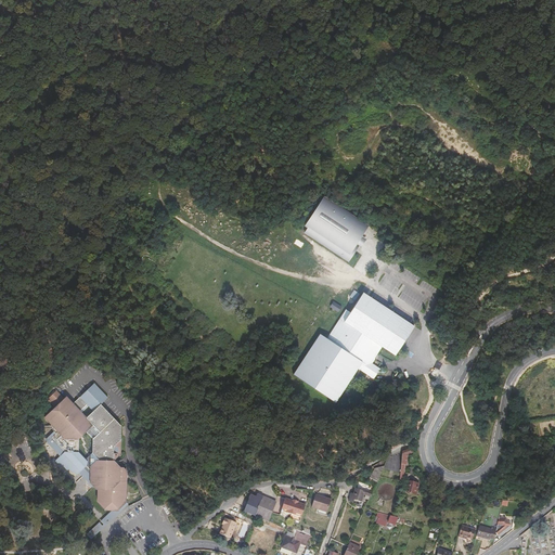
[(369,226),(324,196),(305,227),(307,228),(304,233),(348,262),(359,246),(361,247),(366,239),(362,236),(369,226)]
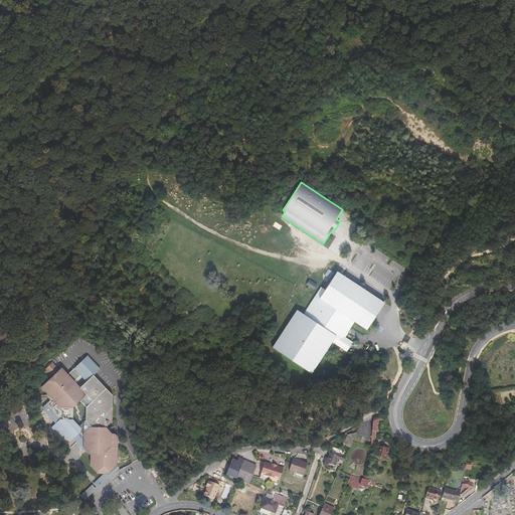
[(467,263),(468,265),(464,267),(466,270),(469,269),(477,265),(480,264),(478,260),(475,261),(474,260),(467,263)]
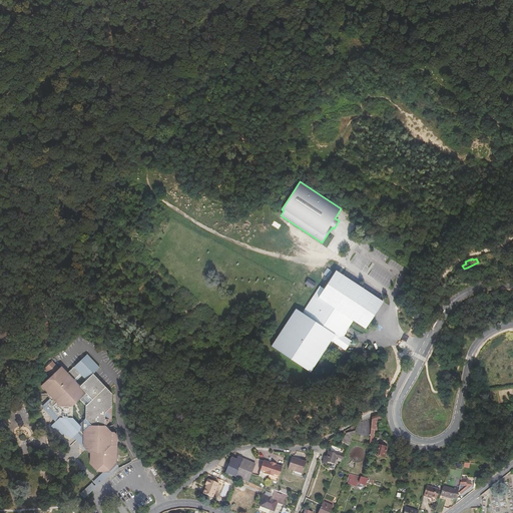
[(324,289),(320,286),(303,313),(296,309),(271,346),(311,372),(331,341),(346,351),(352,341),(344,336),(347,332),(347,331),(353,321),(365,329),(383,302),(336,271),(324,289)]
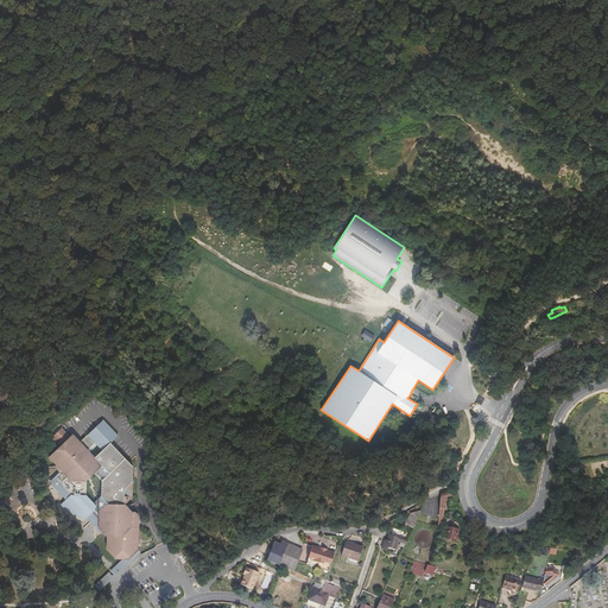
[(366,330),(362,336),(371,341),(374,335),(366,330)]
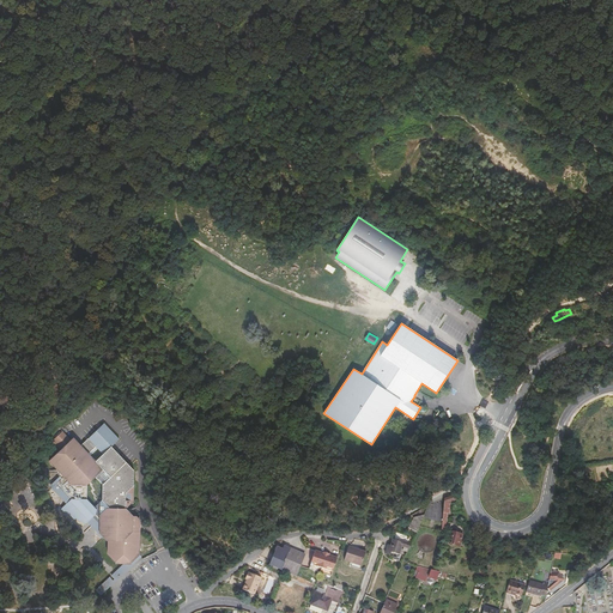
[(116,441),(102,425),(82,444),(78,447),(71,439),(70,439),(68,441),(60,432),(49,442),(58,451),(47,461),(61,478),(54,485),(70,502),(65,505),(80,521),(84,526),(95,515),(95,508),(102,515),(101,530),(108,538),(108,551),(117,560),(115,562),(119,563),(119,560),(125,560),(125,563),(123,564),(122,565),(127,570),(132,565),(131,563),(138,556),(140,526),(125,510),(132,502),(132,472),(110,448),(116,441)]
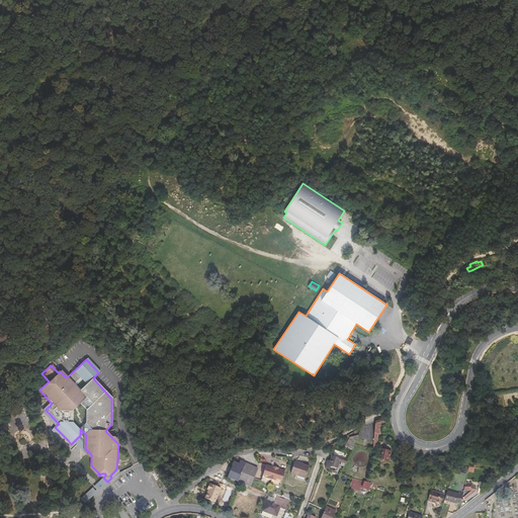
[(46,410),(41,414),(55,427),(59,424),(46,410)]
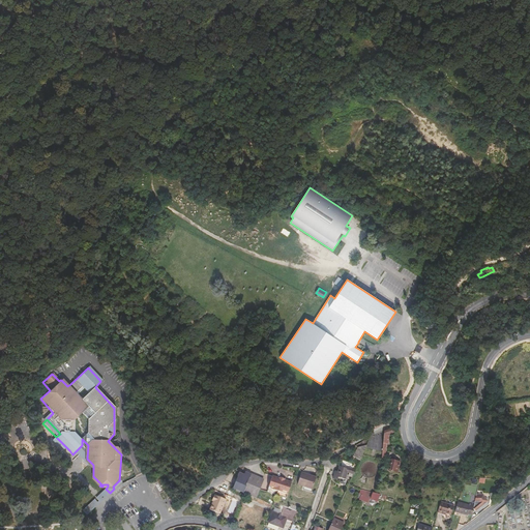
[(394,433),(393,429),(384,432),(381,460),(385,461),(387,444),(388,444),(389,435),(394,433)]
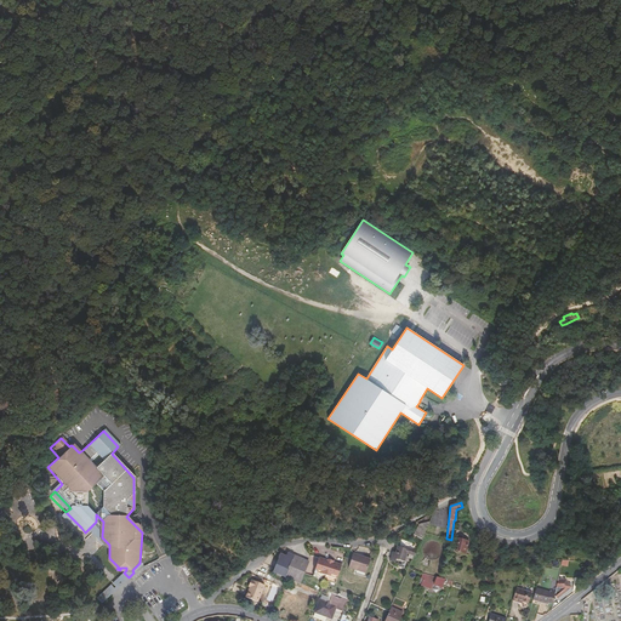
[(79,529),(81,528),(66,512),(60,518),(68,525),(70,524),(74,528),(75,527),(79,529)]
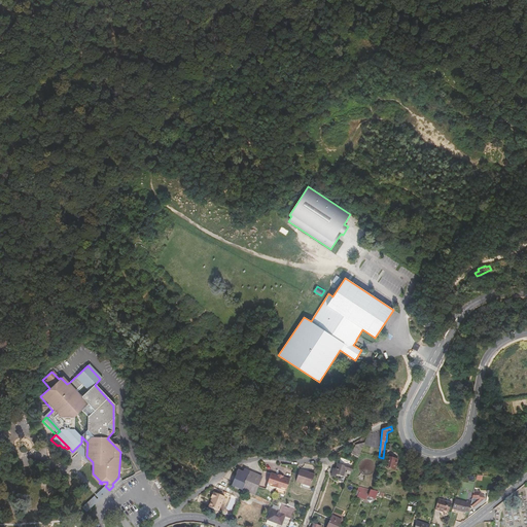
[(351,454),(358,457),(359,453),(360,452),(364,443),(355,446),(351,454)]
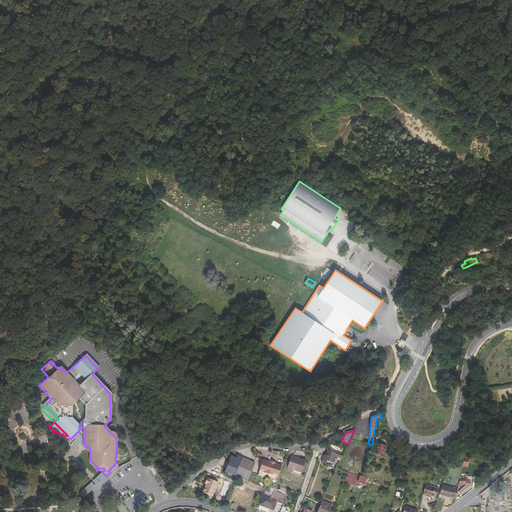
[(324,455),(322,463),(326,465),(325,467),(332,469),(334,464),(333,464),(335,457),(340,458),(342,453),(339,453),(341,448),(330,445),(328,451),(326,456),(324,455)]
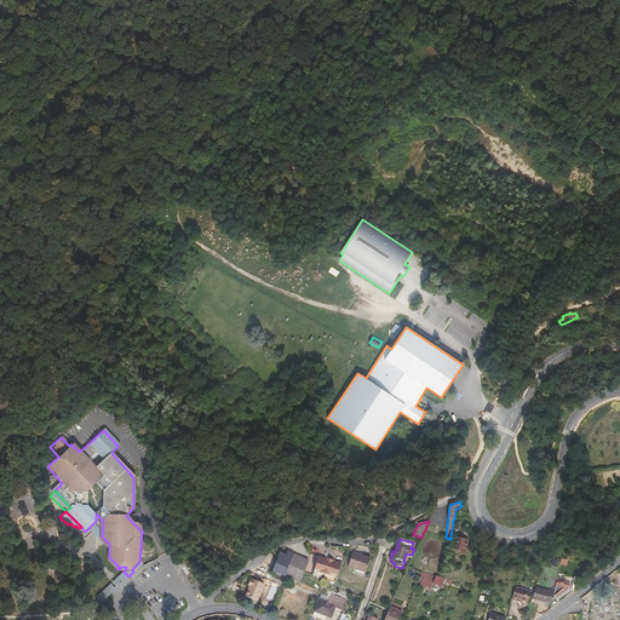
[(431,560),(435,560),(437,558),(440,556),(441,552),(442,550),(441,547),(441,545),(440,544),(437,541),(436,541),(435,540),(431,539),(429,540),(426,540),(424,543),(423,545),(422,547),(422,550),(422,552),(423,555),(424,556),(426,558),(428,560),(431,560)]
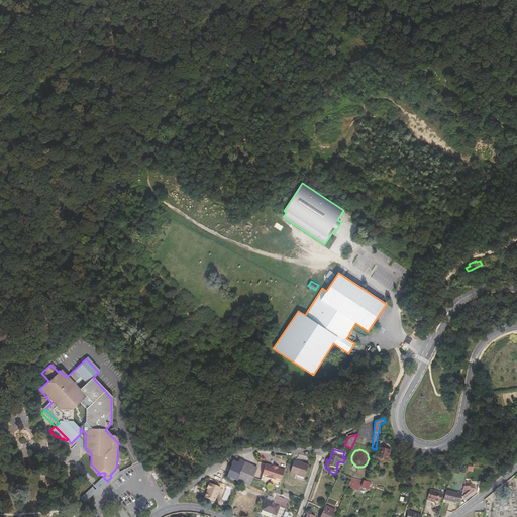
[(390,451),(382,449),(379,458),(387,460),(388,460),(390,451)]
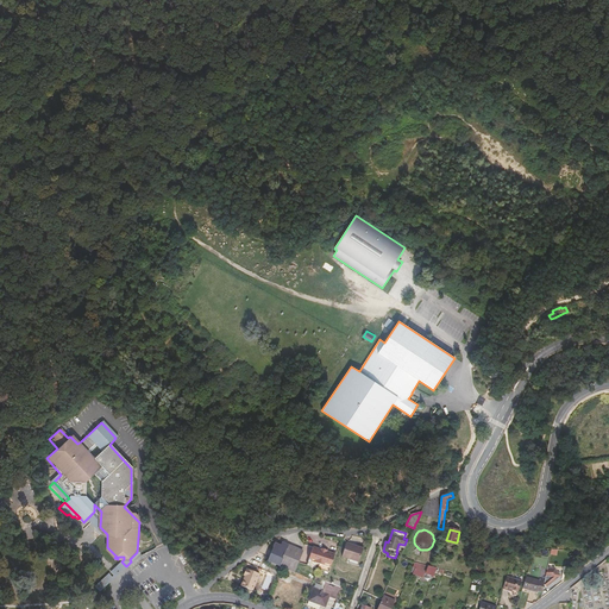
[(276,544),(268,562),(294,572),(303,551),(283,542),(282,546),(276,544)]
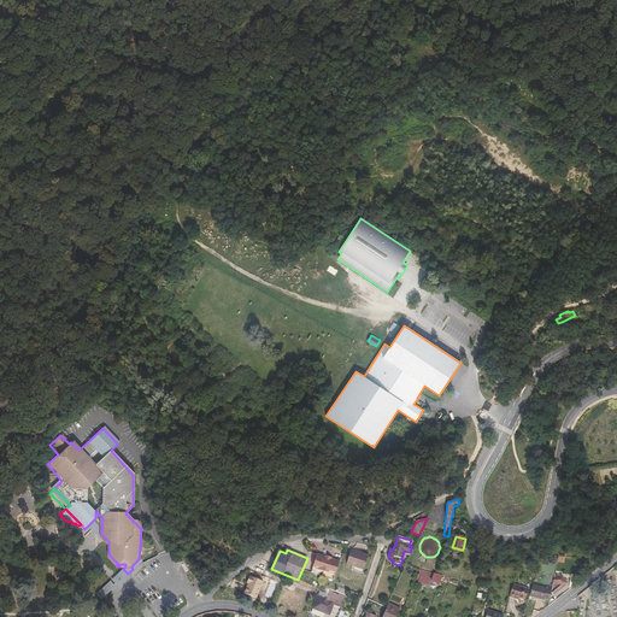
[(359,556),(351,552),(346,564),(354,566),(353,570),(354,570),(362,554),(360,553),(359,556)]
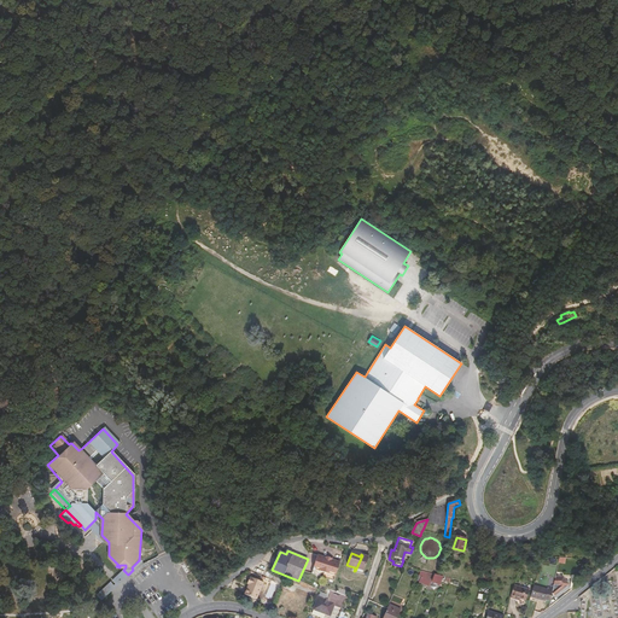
[(336,575),(340,561),(333,559),(333,558),(327,555),(326,557),(319,554),(314,567),(313,572),(334,579),(336,575)]
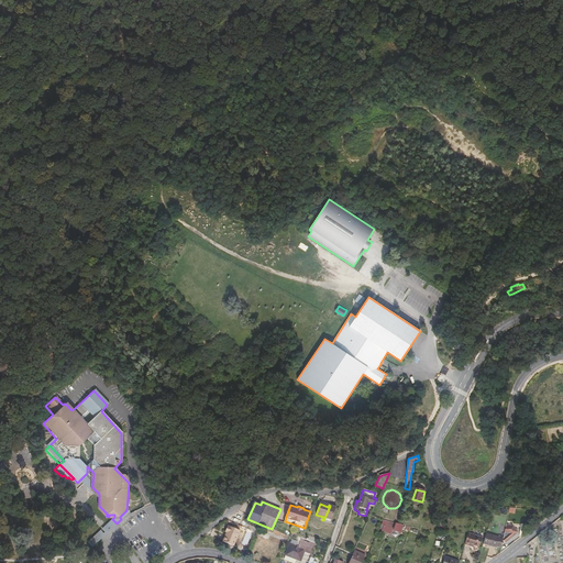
[(335,508),(330,506),(323,520),(330,522),(335,508)]
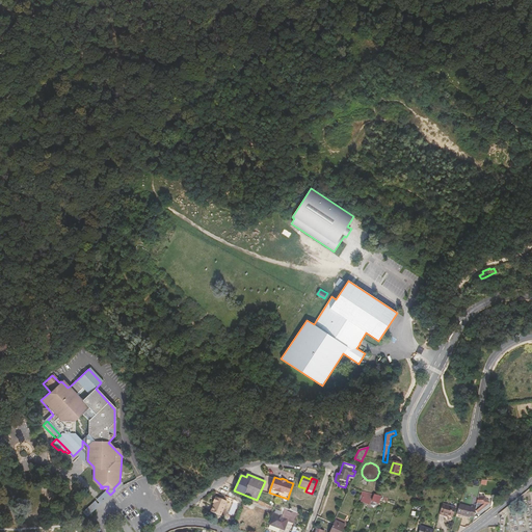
[(106,490),(105,489),(99,497),(85,509),(87,515),(104,500),(110,495),(106,490)]
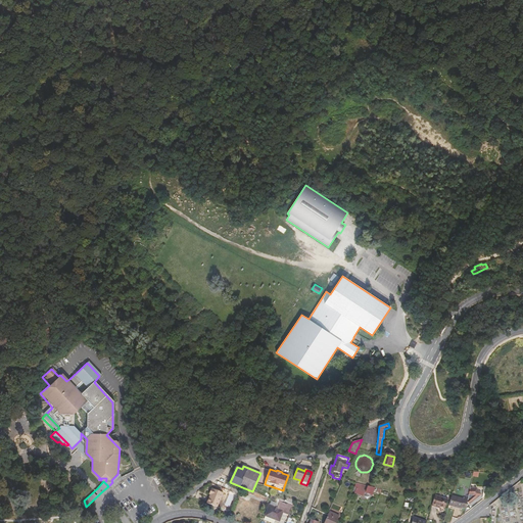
[(368,489),(369,486),(355,483),(354,487),(357,487),(354,492),(363,495),(365,491),(367,492),(368,489)]
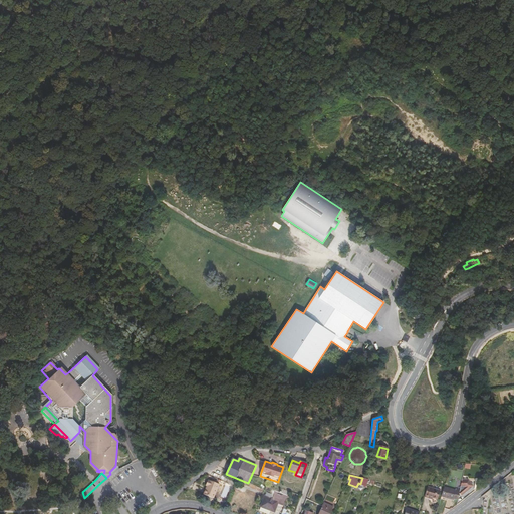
[(469,481),(462,480),(460,490),(459,494),(461,496),(473,486),(469,481)]
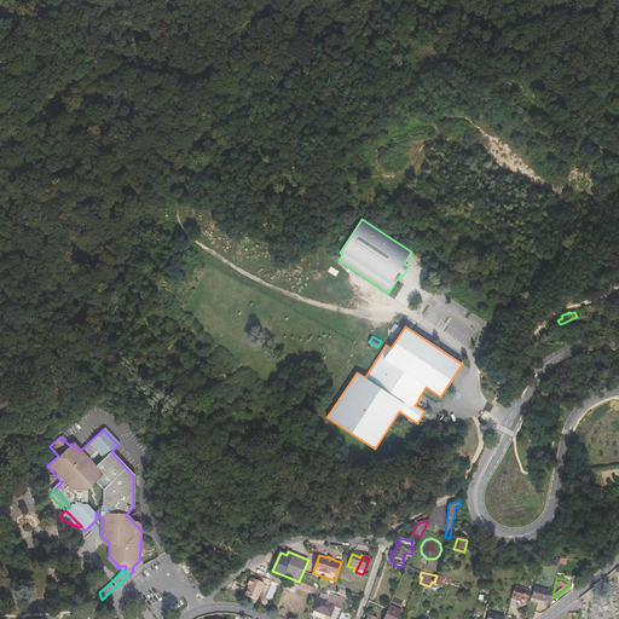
[(206,586),(202,582),(200,583),(196,579),(194,582),(201,591),(206,586)]
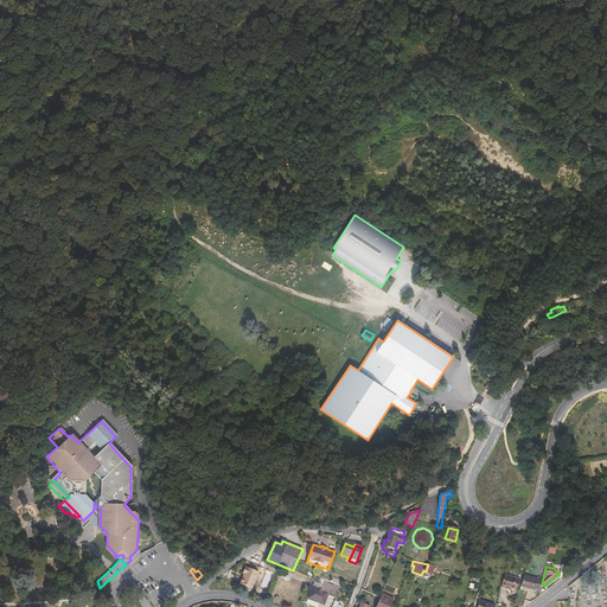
[(260,573),(247,568),(243,574),(246,575),(241,585),(253,589),(260,573)]
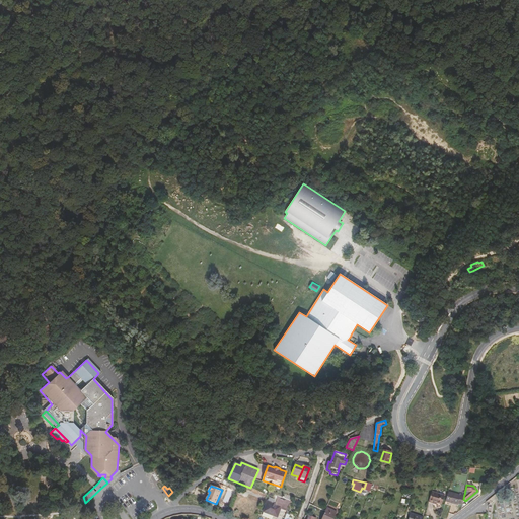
[(434,502),(437,503),(441,505),(444,496),(432,492),(429,502),(433,504),(434,502)]
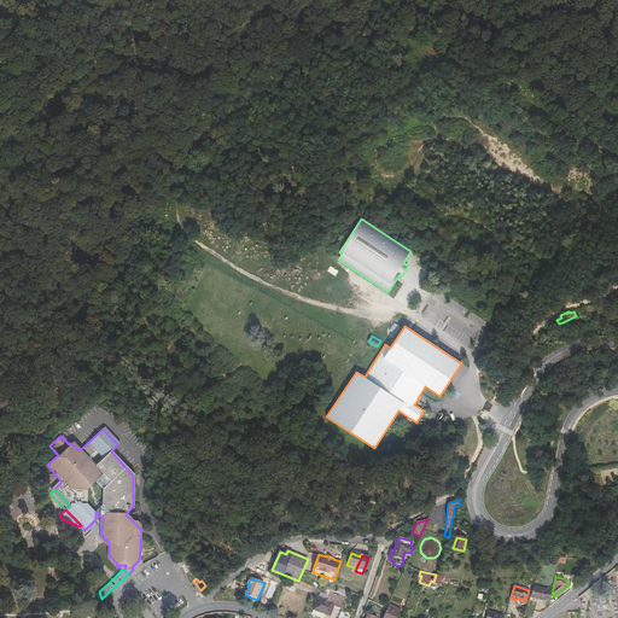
[(546,600),(551,602),(552,594),(553,589),(548,588),(547,589),(534,586),(530,596),(546,601),(546,600)]
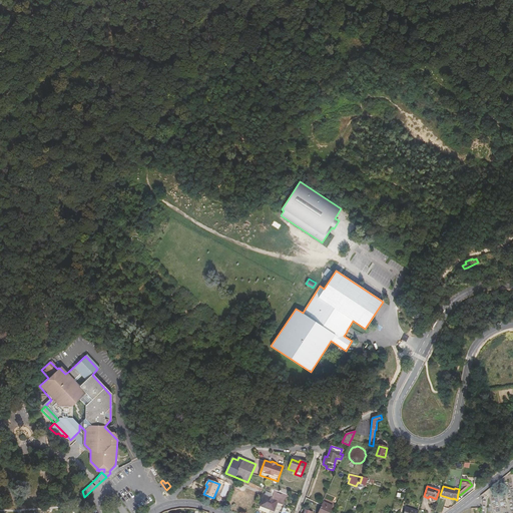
[(271,494),(266,492),(259,510),(268,512),(281,512),(283,508),(288,496),(273,490),(271,494)]
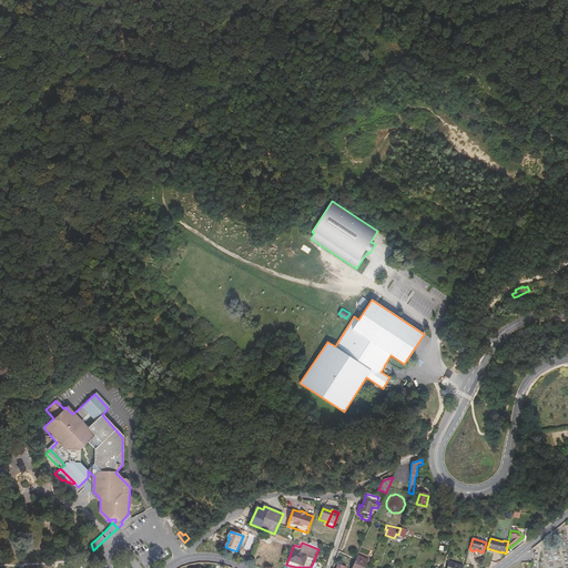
[(351,567),(365,567),(368,560),(357,555),(356,557),(351,567)]
